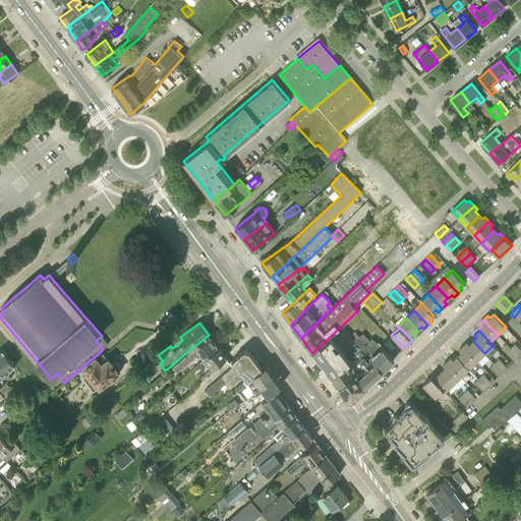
[(359,337),(354,332),(349,337),(354,341),(359,337)]
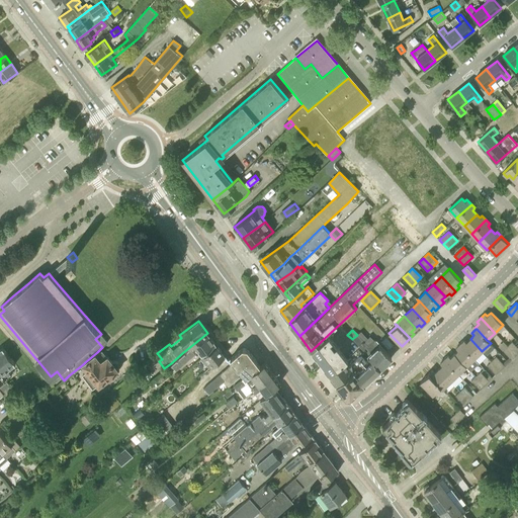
[(207,333),(182,353),(171,363),(175,369),(195,353),(195,352),(194,350),(197,349),(201,354),(216,343),(207,333)]
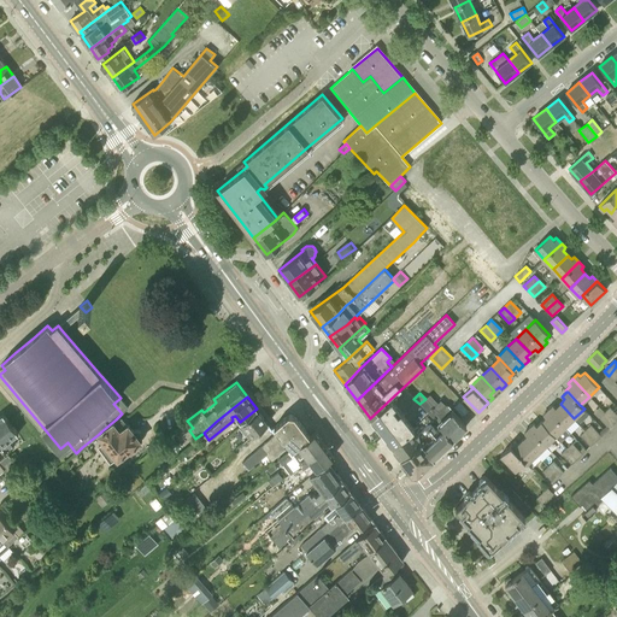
[(392,446),(412,432),(415,428),(391,399),(370,418),(381,433),(392,446)]
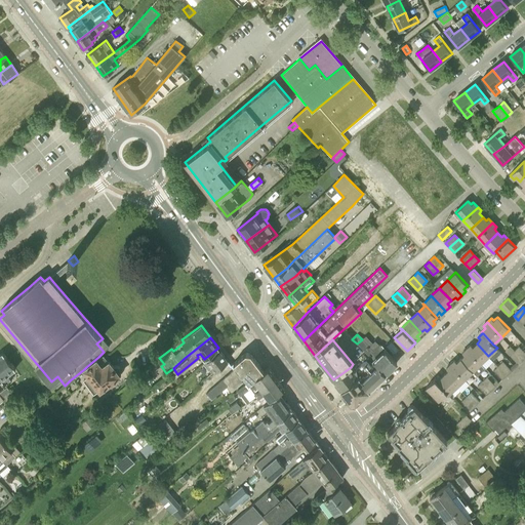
[(377,366),(386,373),(397,363),(385,350),(376,358),(372,353),(373,352),(362,339),(357,344),(377,366)]
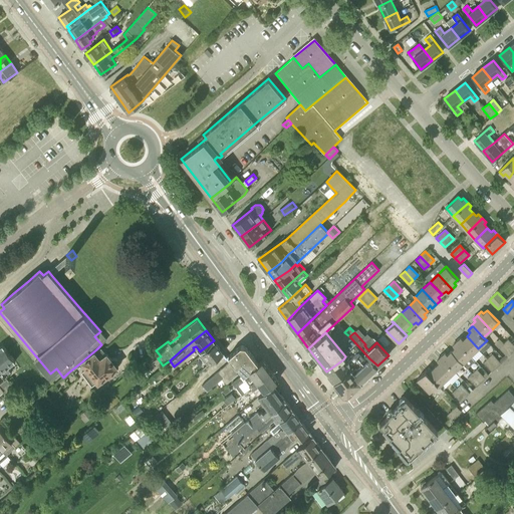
[(384,346),(390,342),(382,334),(378,338),(384,346)]
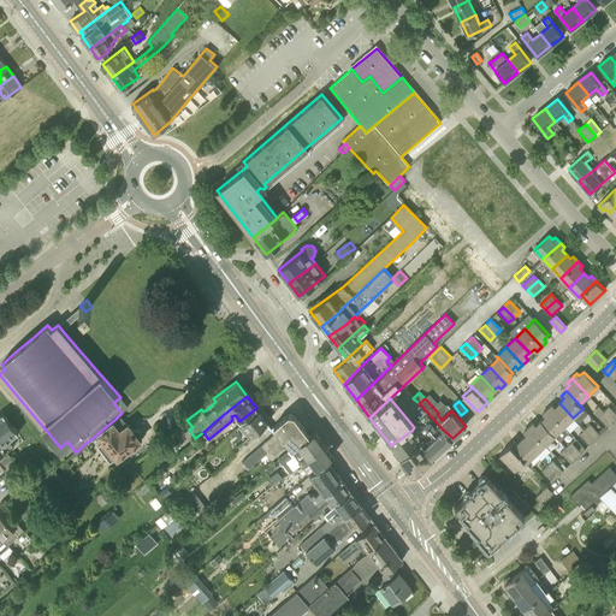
[(548,409),(564,426),(573,418),(560,403),(555,407),(552,404),(548,409)]
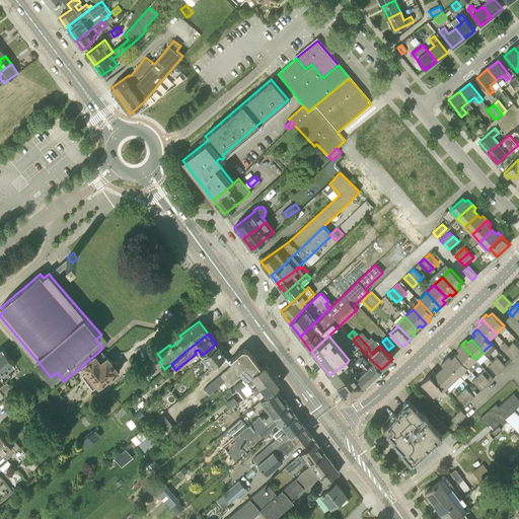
[(518,348),(513,343),(509,347),(517,356),(518,354),(518,348)]
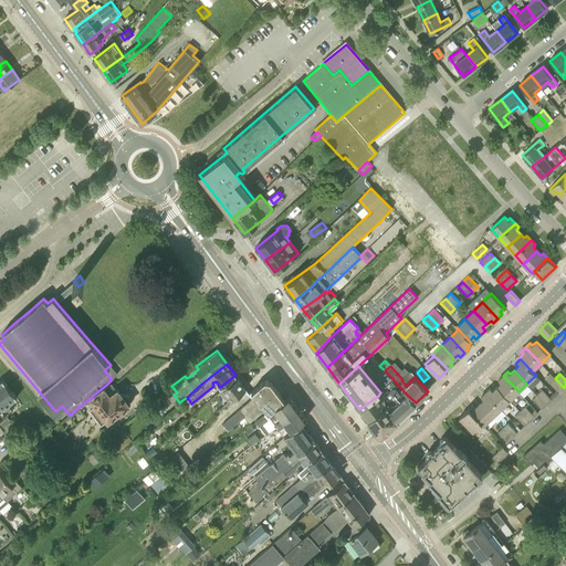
[(496,387),(510,400),(519,391),(503,376),(499,380),(501,383),(496,387)]
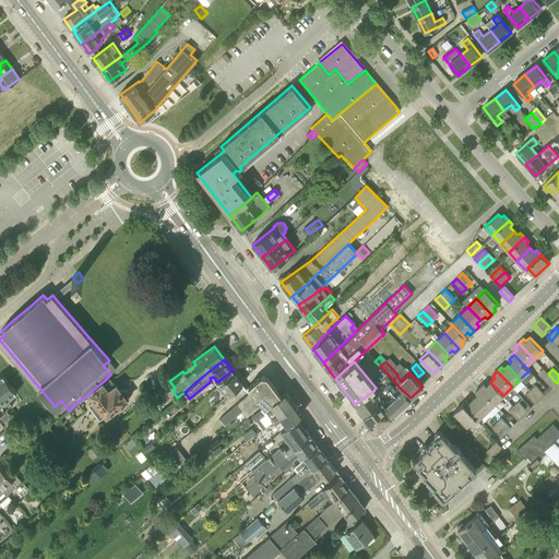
[(226,397),(242,384),(235,372),(216,387),(221,392),(222,392),(226,397)]
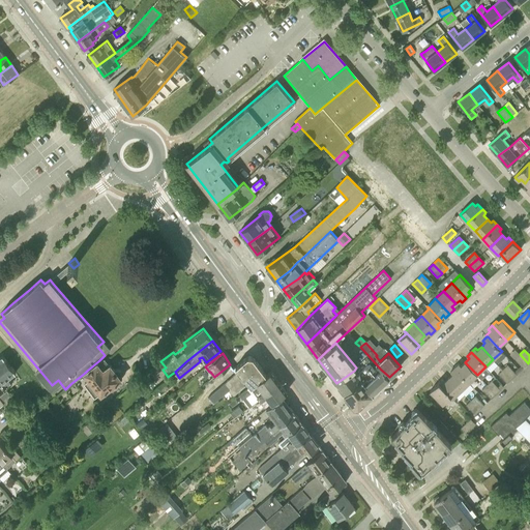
[(528,363),(520,354),(514,358),(524,367),(528,363)]
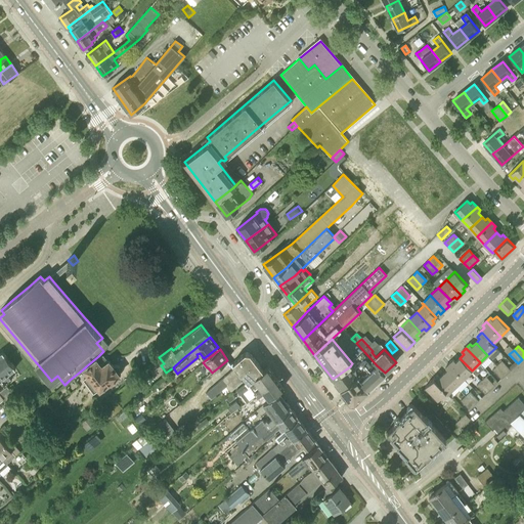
[(4,385),(12,379),(8,374),(15,368),(3,351),(0,353),(0,380),(4,385)]
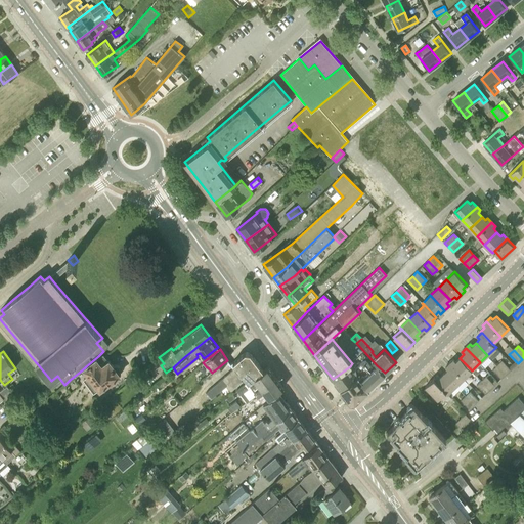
[(244,380),(247,378),(250,375),(249,374),(259,364),(250,352),(245,352),(232,361),(235,366),(205,393),(210,398),(221,389),(225,385),(230,390),(244,379),(244,380)]
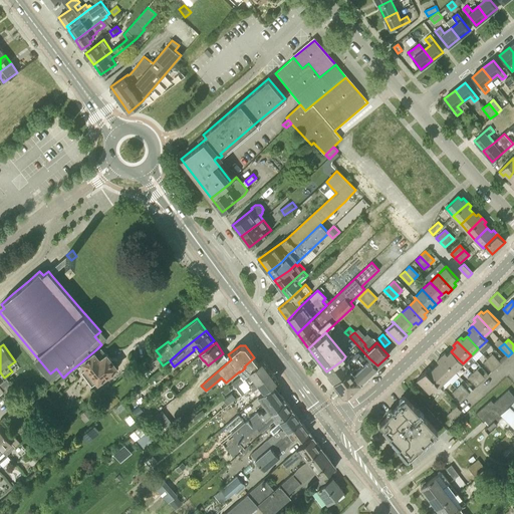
[(84,359),(82,361),(87,368),(82,371),(91,384),(96,381),(97,382),(118,368),(116,366),(118,365),(118,361),(116,358),(113,358),(111,359),(107,353),(106,354),(102,348),(96,352),(95,351),(84,359)]
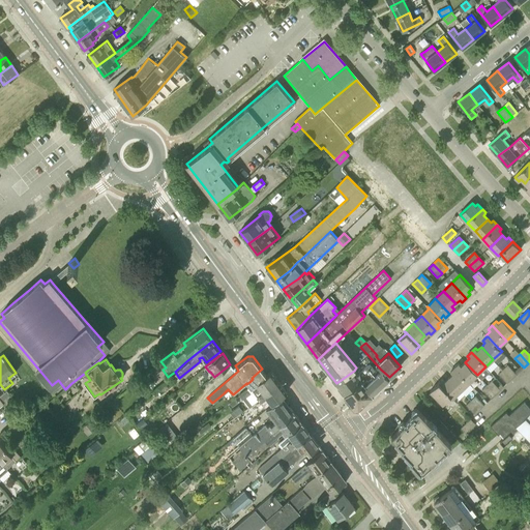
[(389,377),(381,370),(380,371),(372,362),(366,367),(375,376),(371,380),(378,388),(389,377)]
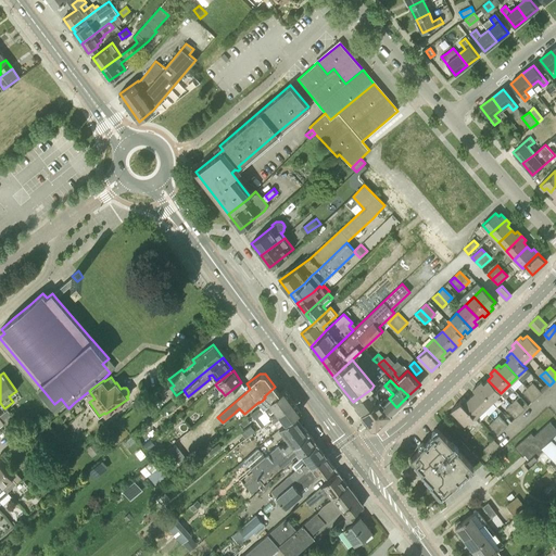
[(477,386),(492,401),(501,393),(488,380),(483,383),(481,381),(477,386)]
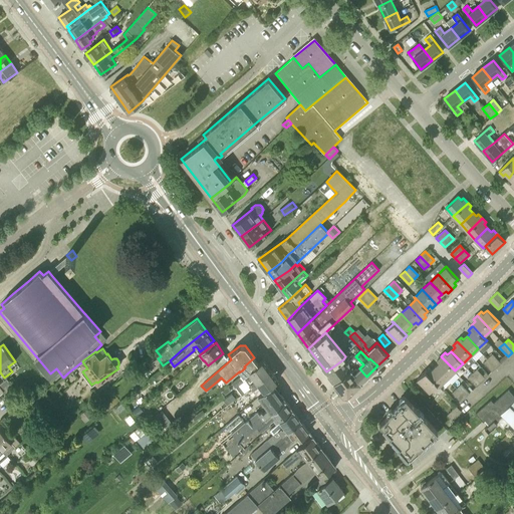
[(492,354),(488,358),(497,367),(501,363),(492,354)]
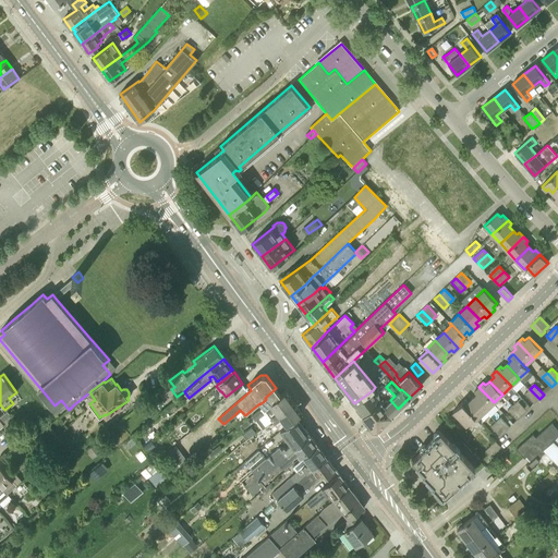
[(395,396),(386,387),(376,395),(380,400),(362,414),(373,428),(377,428),(391,414),(398,409),(390,400),(395,396)]
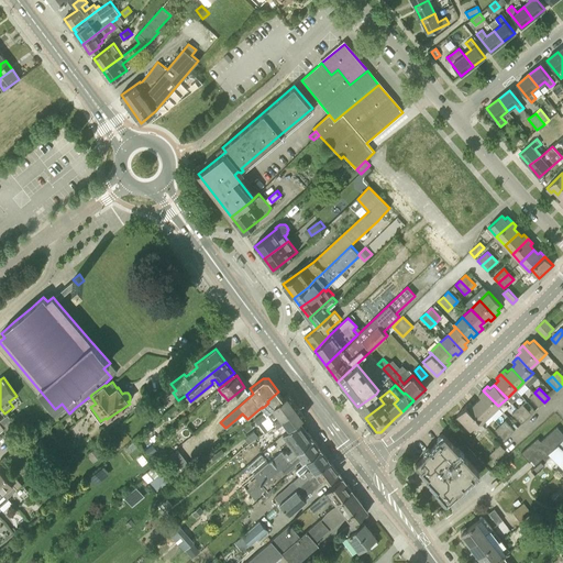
[(477,400),(489,415),(498,406),(483,390),(478,395),(481,397),(477,400)]
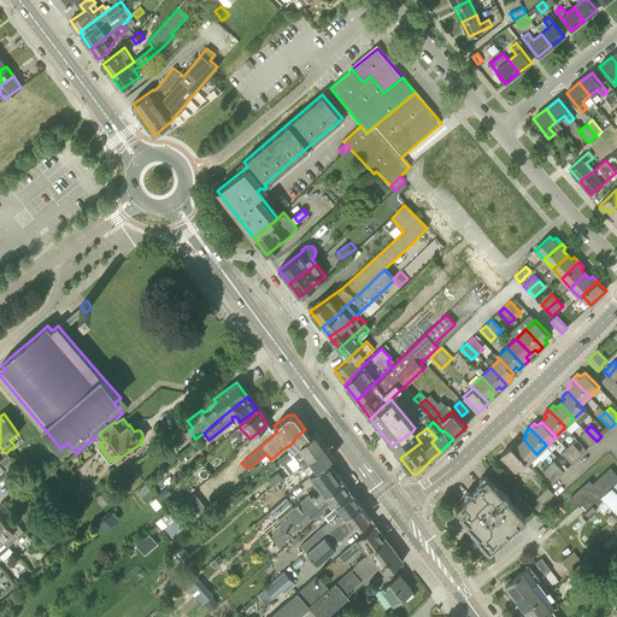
[(294,441),(291,445),(293,448),(310,436),(305,429),(293,440),(294,441)]
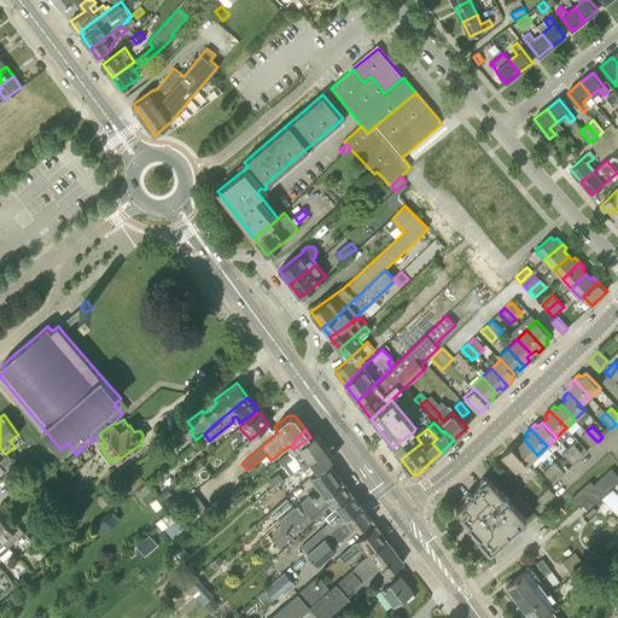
[(598,442),(587,431),(581,436),(592,447),(598,442)]
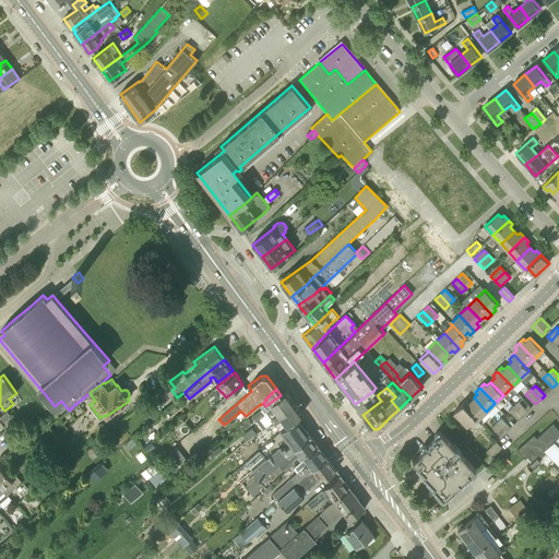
[(256,421),(268,413),(272,418),(295,402),(287,391),(281,395),(265,406),(263,407),(252,416),(256,421)]
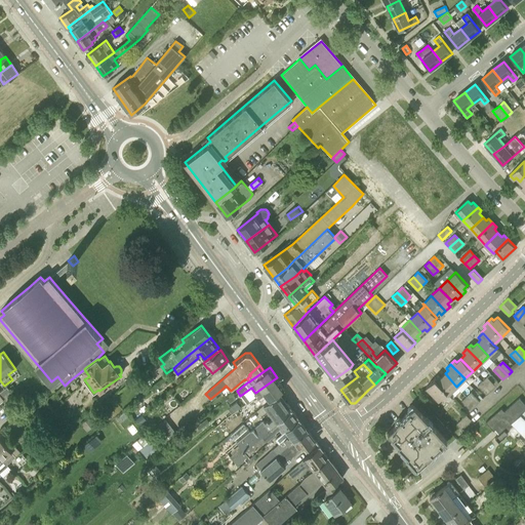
[(358,376),(354,371),(351,367),(333,379),(340,390),(358,376)]
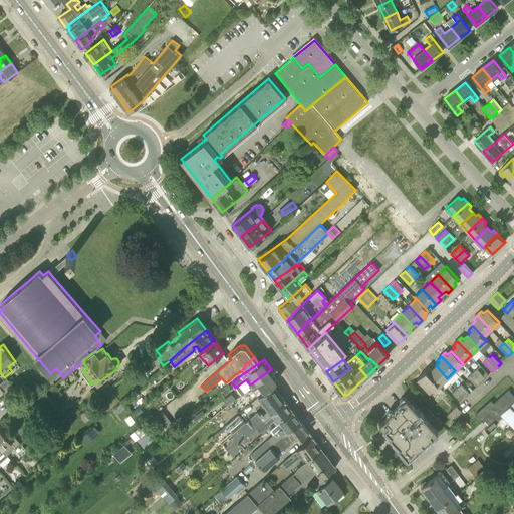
[(426,371),(439,386),(447,378),(436,365),(432,369),(430,367),(426,371)]
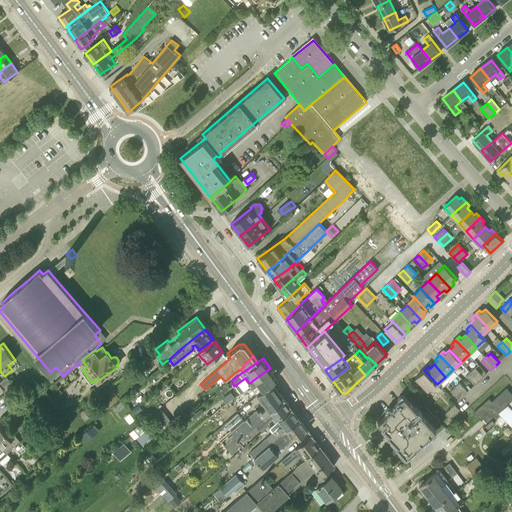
[(475,367),(470,372),(479,381),(484,377),(475,367)]
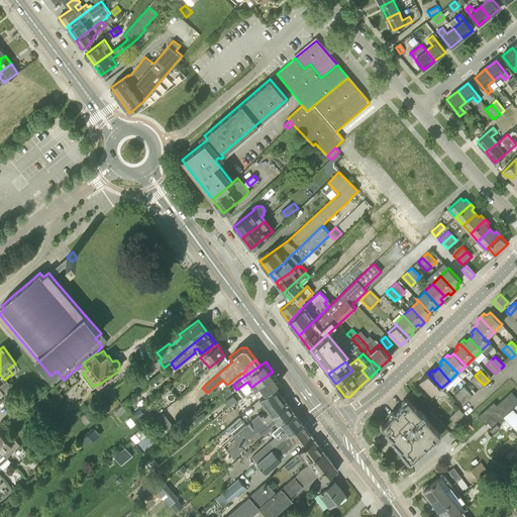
[(266,394),(276,386),(281,382),(273,372),(251,387),(250,388),(251,389),(253,392),(261,387),(266,394)]
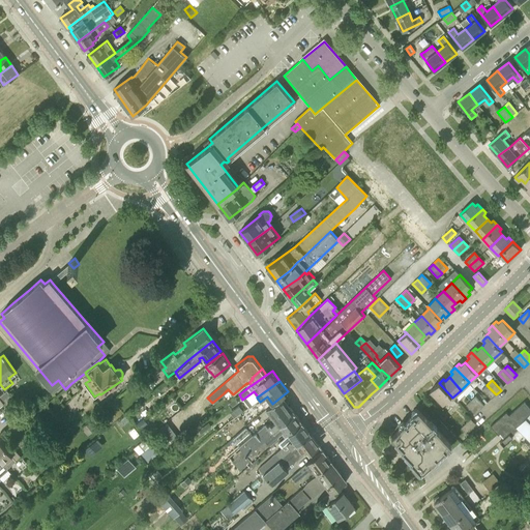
[(452,398),(439,383),(430,390),(443,404),(450,396),(452,399),(452,398)]
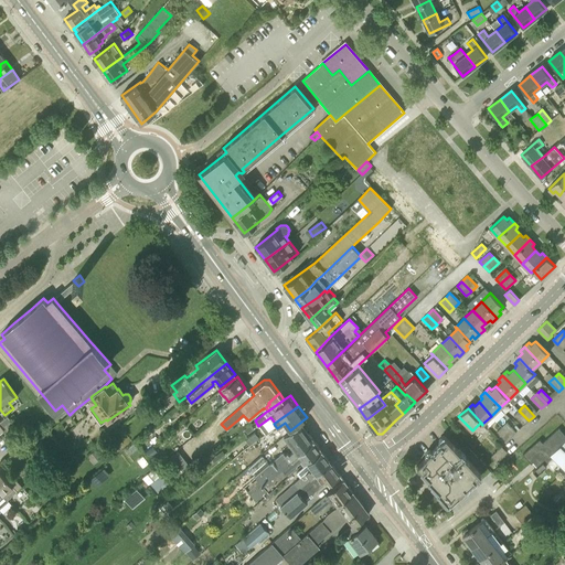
[(529,420),(519,411),(514,415),(523,425),(529,420)]
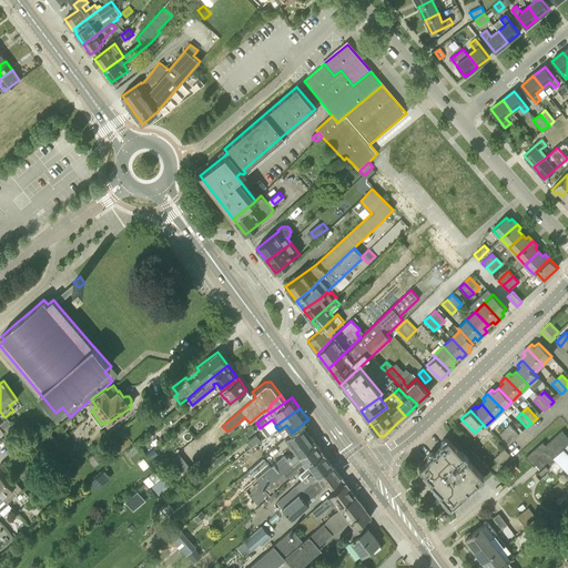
[(249,424),(244,417),(240,422),(244,427),(249,424)]
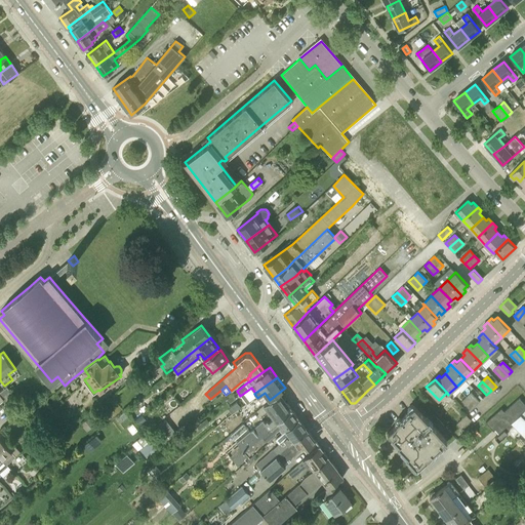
[(0,394),(7,403),(15,397),(7,387),(0,391),(0,394)]
